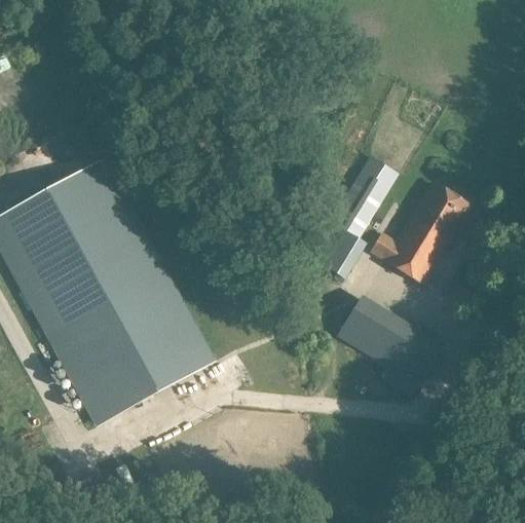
[(370,155),(310,257),(345,278),(358,257),(344,250),(354,234),(360,238),(373,217),(376,212),(399,173),(370,155)]
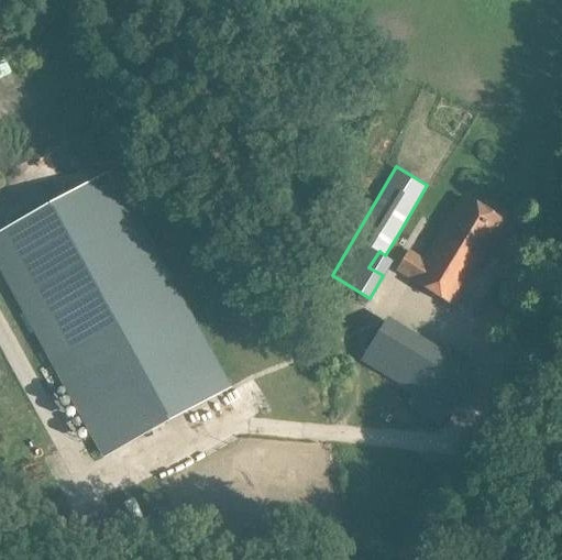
[(0,231),(0,260),(106,452),(228,385),(110,172),(0,231)]
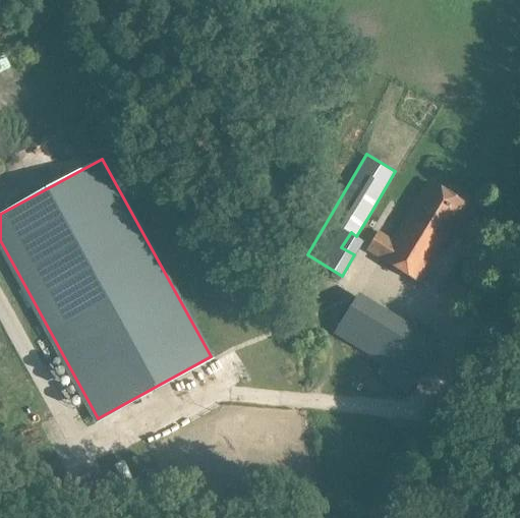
[(378,231),(366,249),(382,260),(419,282),(467,205),(427,181),(393,239),(378,231)]
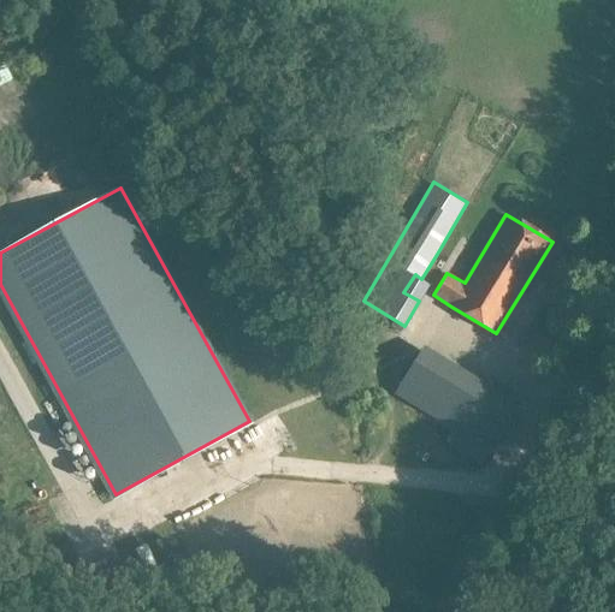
[(407,328),(421,336),(431,318),(418,310),(407,328)]
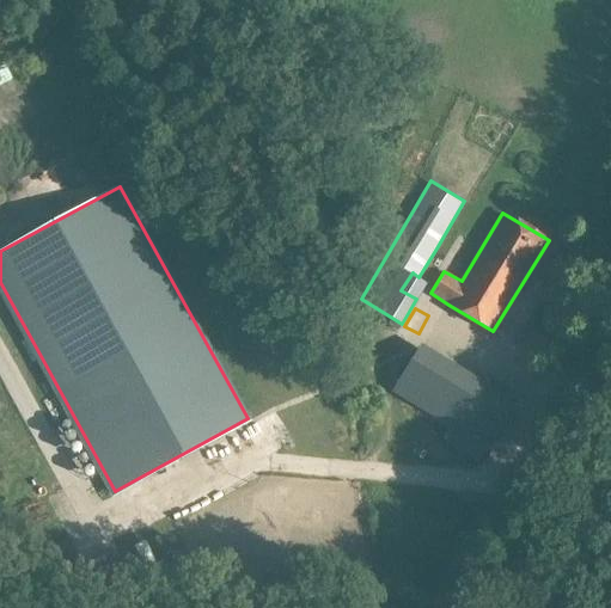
[(420,343),(391,390),(489,449),(519,401),(420,343)]
